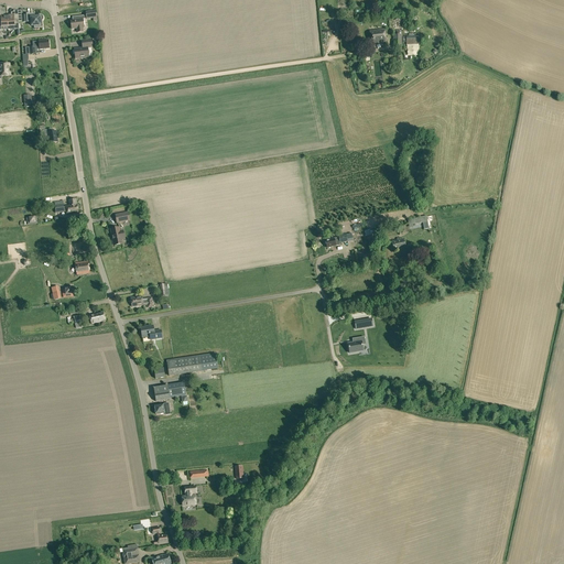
[(8,15),(8,26),(14,26),(14,30),(19,29),(19,22),(19,19),(18,11),(13,10),(13,12),(11,13),(11,15),(8,15)]
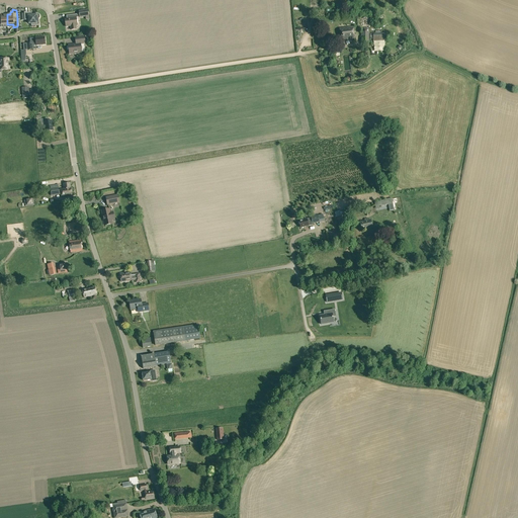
[(86,20),(89,19),(88,10),(79,11),(80,17),(85,16),(86,20)]
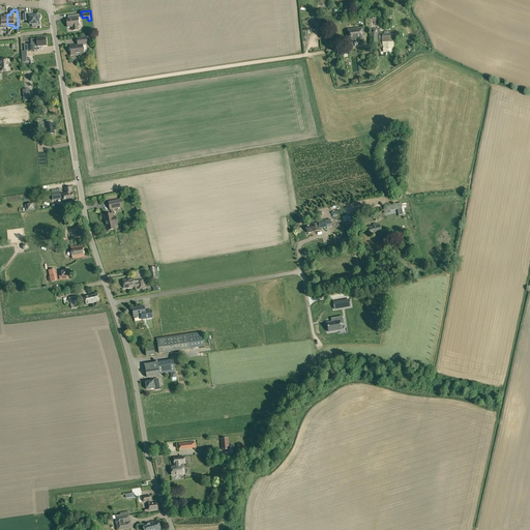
[(40,15),(39,15),(38,15),(37,15),(36,15),(35,15),(35,16),(35,17),(33,17),(32,13),(25,12),(25,13),(25,21),(26,21),(29,21),(30,25),(32,25),(32,27),(40,26),(39,20),(40,20),(40,19),(40,18),(40,17),(40,16),(40,15)]
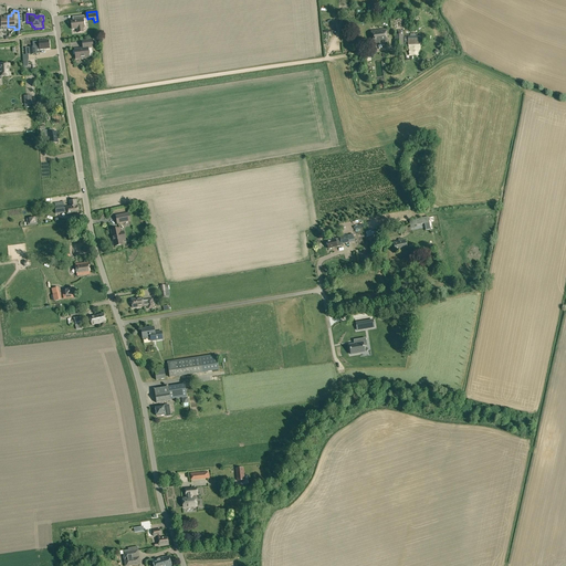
[(79,20),(73,21),(71,21),(72,30),(77,29),(77,33),(83,32),(83,28),(84,28),(83,20),(79,20)]
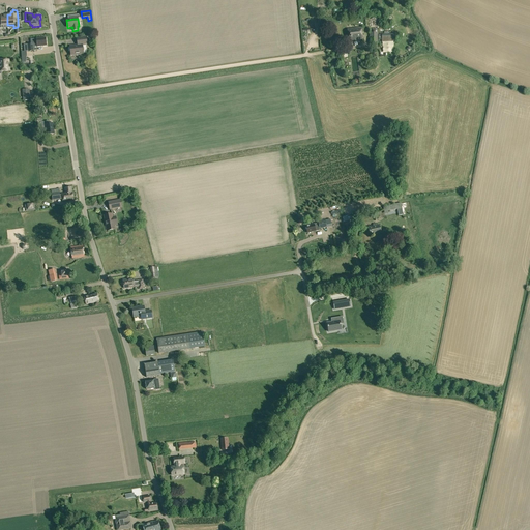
[(361,28),(347,29),(349,41),(362,39),(361,28)]
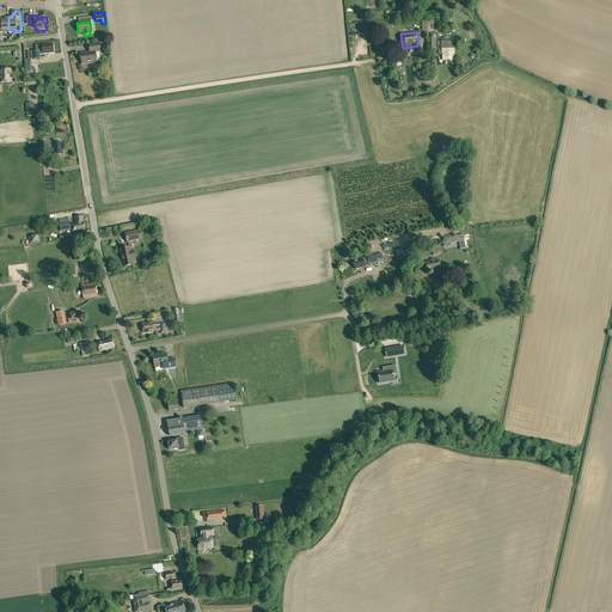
[(80,54),(83,65),(97,62),(96,53),(101,51),(99,43),(89,44),(90,53),(80,54)]
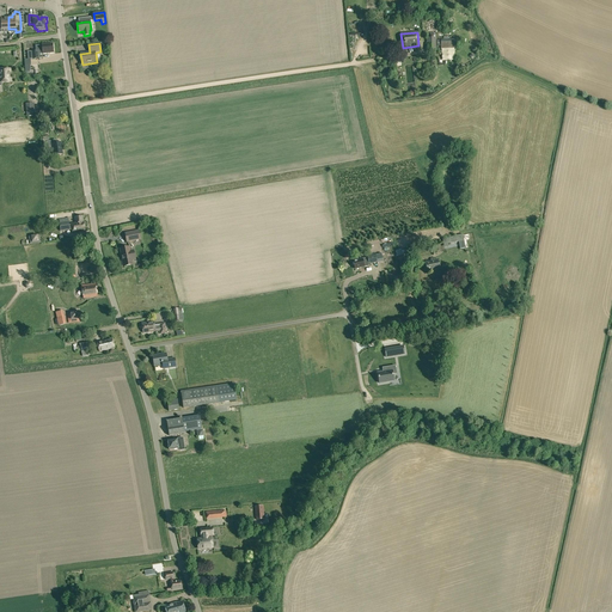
[(38,50),(40,54),(43,54),(54,53),(53,44),(42,46),(36,46),(36,51),(38,50)]
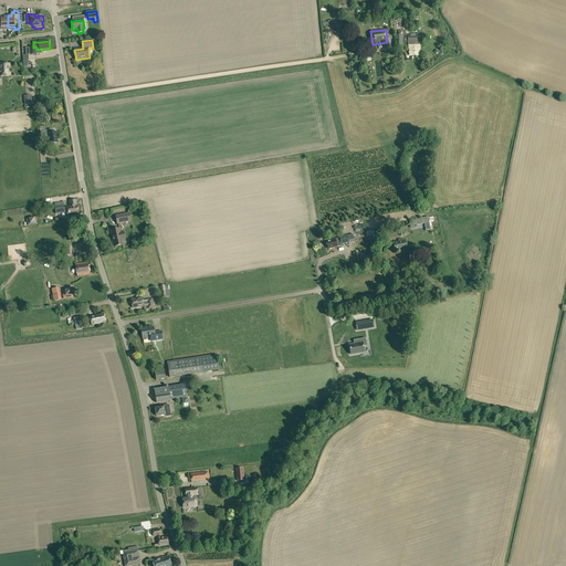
[(0,76),(11,76),(10,63),(0,63),(0,76)]
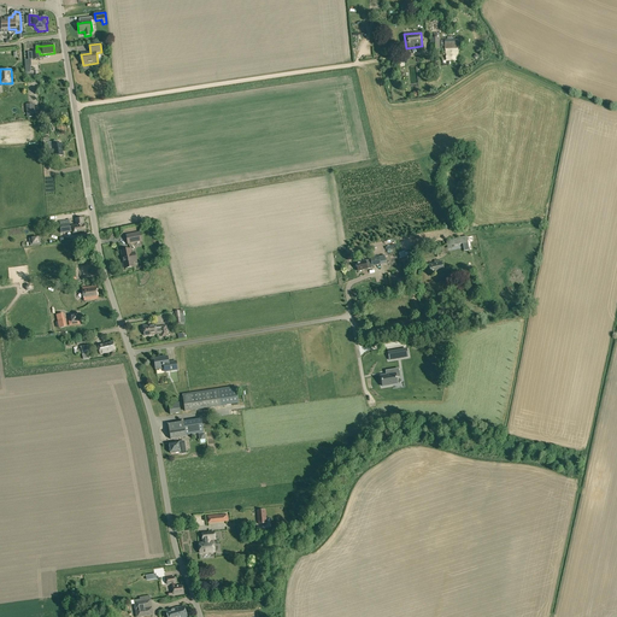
[(69,221),(59,222),(62,234),(71,233),(71,231),(72,231),(74,235),(86,233),(84,224),(83,218),(75,219),(76,225),(72,227),(70,227),(69,221)]
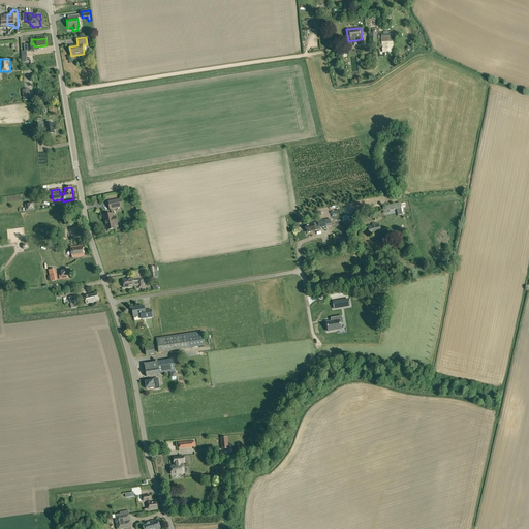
[(121,199),(107,201),(110,210),(122,208),(121,199)]
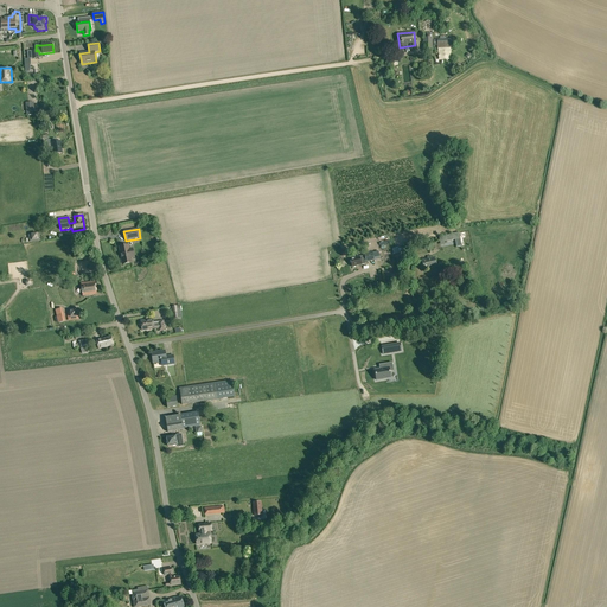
[(440,243),(459,240),(458,234),(439,237),(440,243)]
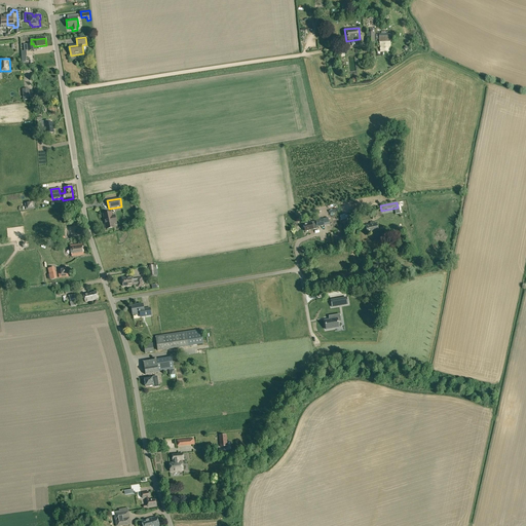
[(115,216),(112,217),(111,214),(104,215),(106,222),(107,229),(114,228),(113,224),(113,223),(116,223),(115,216)]
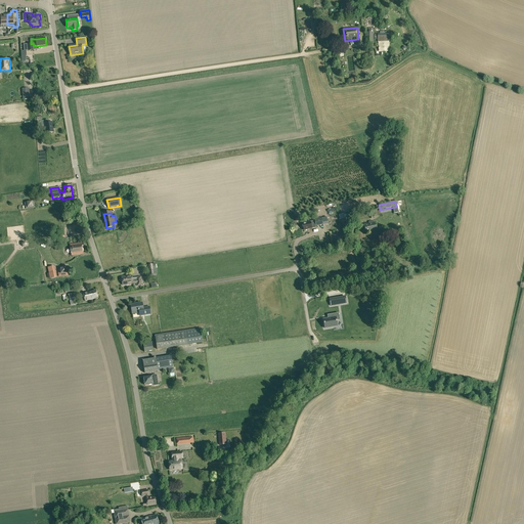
[(316,226),(322,225),(321,218),(317,219),(317,220),(310,222),(302,224),(304,230),(312,229),(316,228),(316,226)]
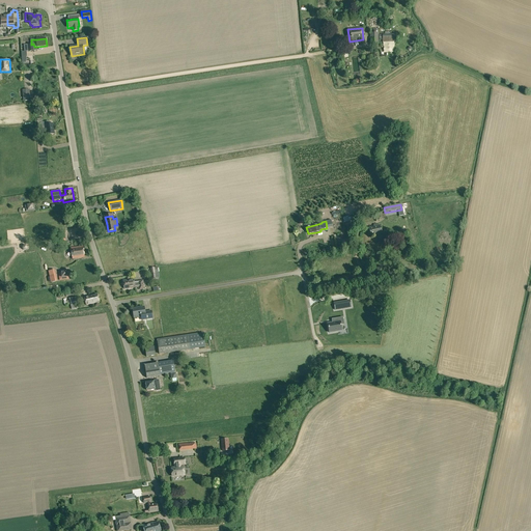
[(373,224),(374,227),(369,228),(371,236),(382,233),(380,225),(378,226),(376,223),(373,224)]
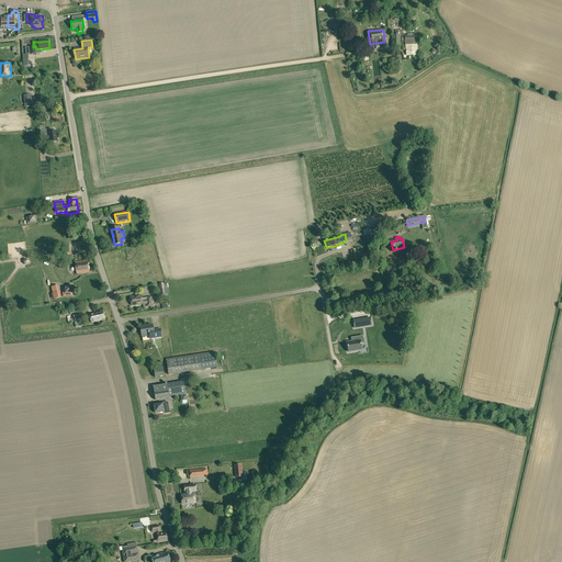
[(88,261),(75,262),(77,274),(90,272),(88,261)]
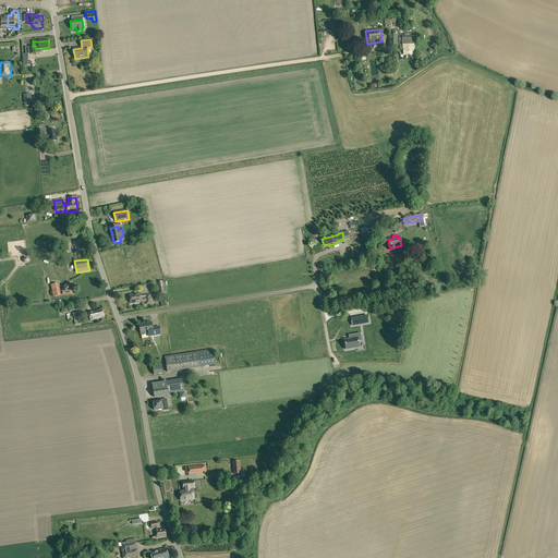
[(51,286),(57,299),(62,295),(58,287),(61,286),(59,282),(51,286)]
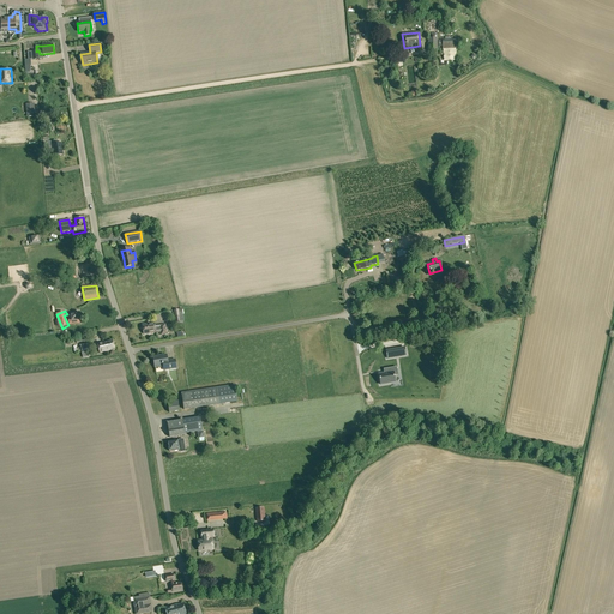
[(184,321),(182,312),(179,313),(174,313),(175,323),(180,323),(184,321)]
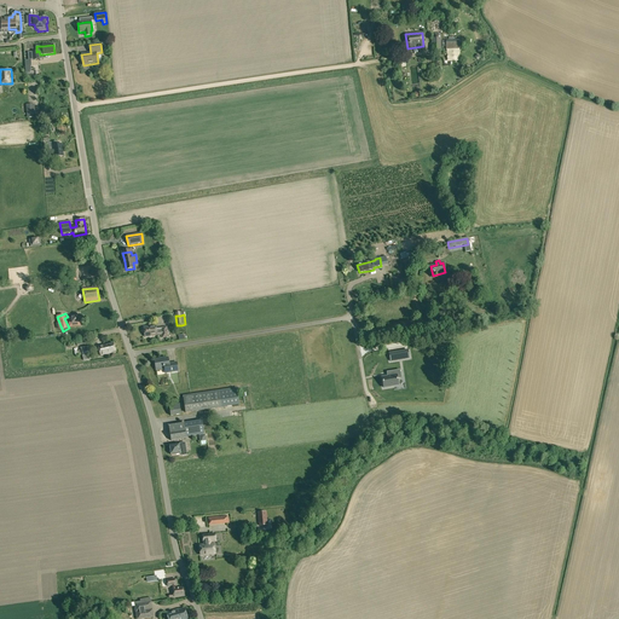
[(81,317),(69,318),(69,327),(81,325),(81,317)]
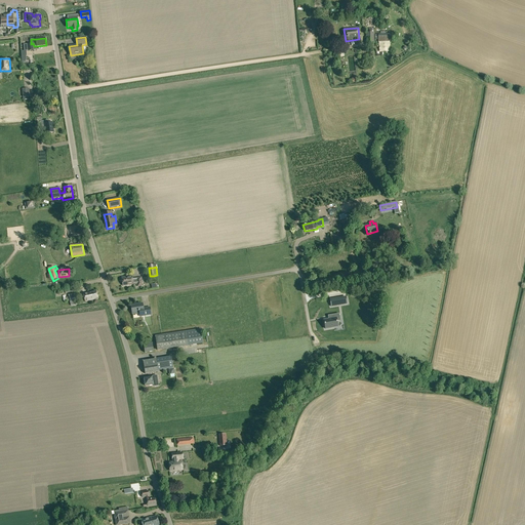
[(137,284),(137,287),(143,286),(142,278),(132,279),(132,276),(126,277),(122,277),(123,286),(137,284)]
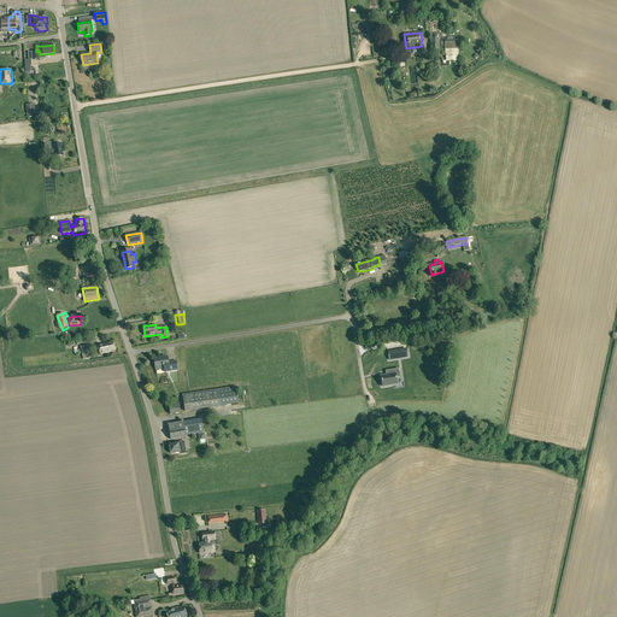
[(113,342),(98,346),(100,356),(116,351),(113,342)]
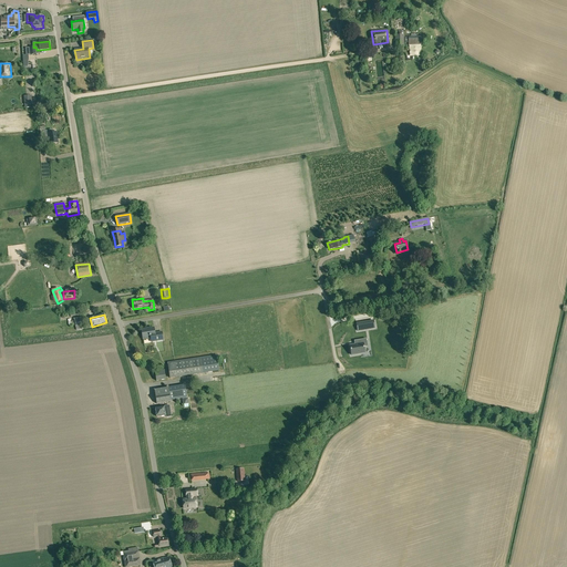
[(81,320),(80,317),(73,319),(76,330),(83,329),(81,320)]
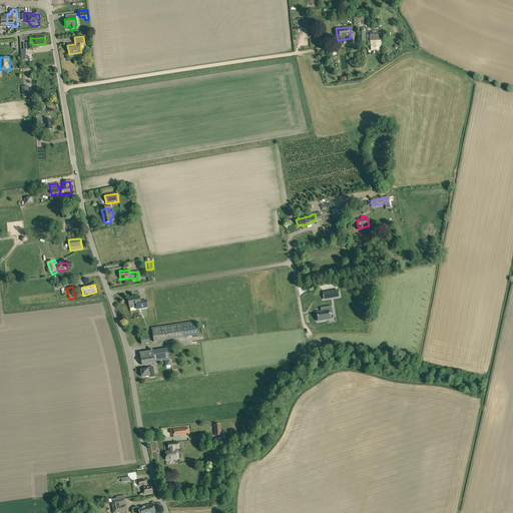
[(129,307),(136,306),(137,310),(141,309),(147,308),(146,301),(140,302),(139,297),(134,297),(127,299),(129,307)]
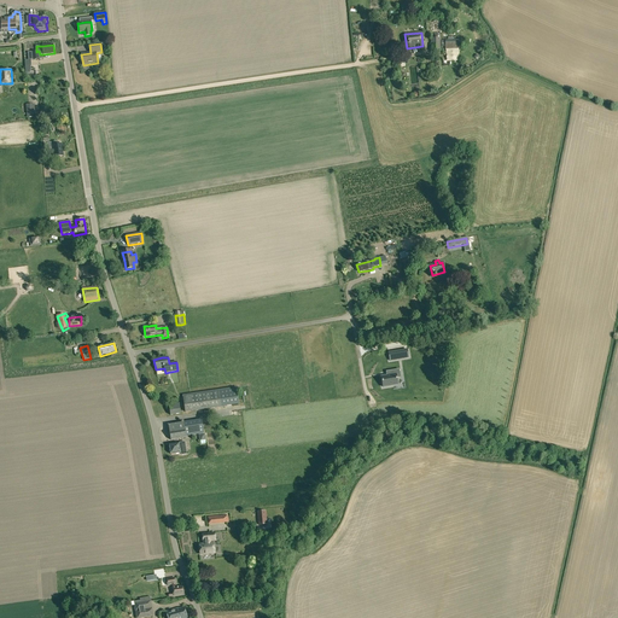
[(382,377),(383,388),(398,384),(397,378),(401,377),(398,369),(386,372),(388,375),(382,377)]
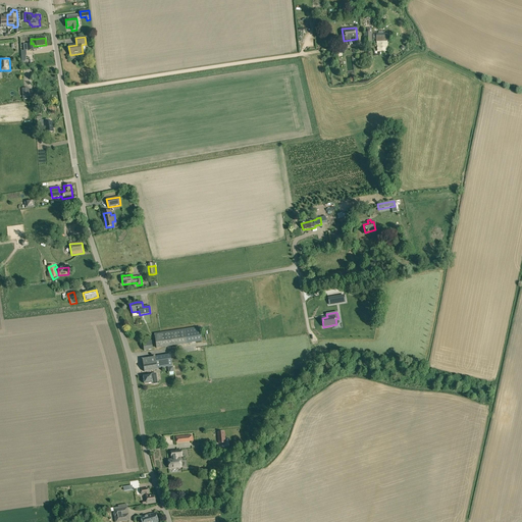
[(154,333),(156,348),(202,342),(200,327),(154,333)]
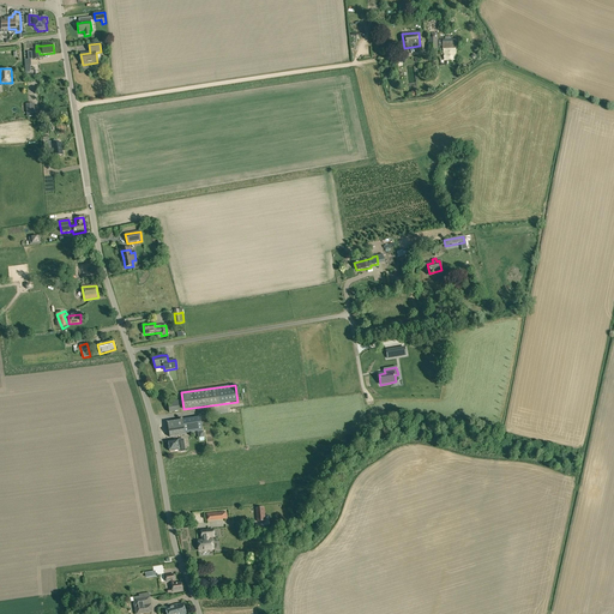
[(168,403),(169,413),(180,411),(178,401),(168,403)]
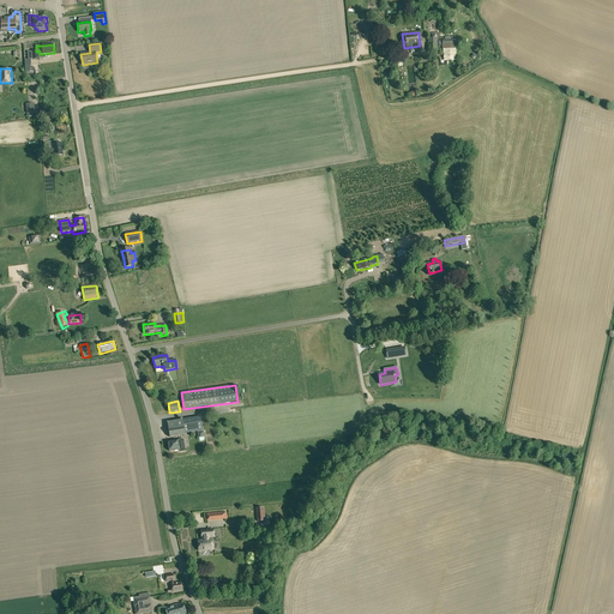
[(200,417),(182,420),(185,433),(202,431),(200,417)]
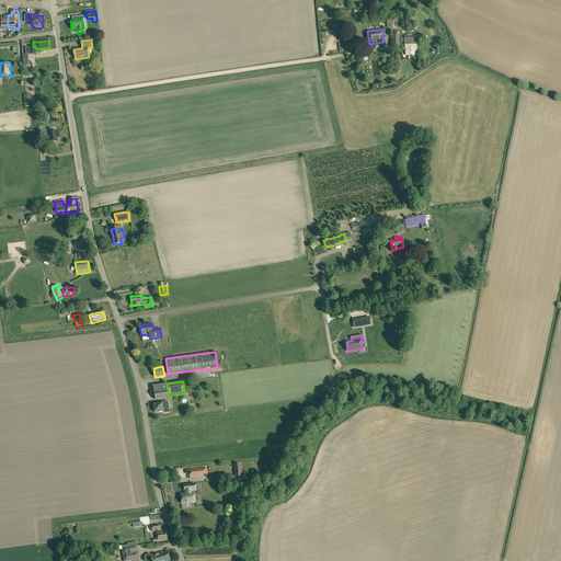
[(167,384),(152,386),(155,400),(169,398),(169,396),(167,384)]
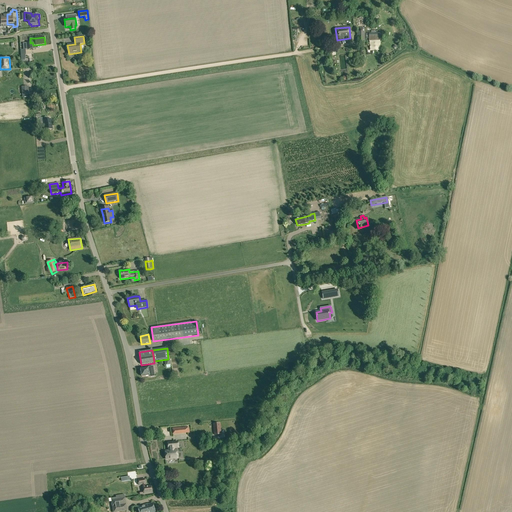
[(149,375),(151,377),(155,376),(153,366),(150,367),(141,368),(142,376),(149,375)]
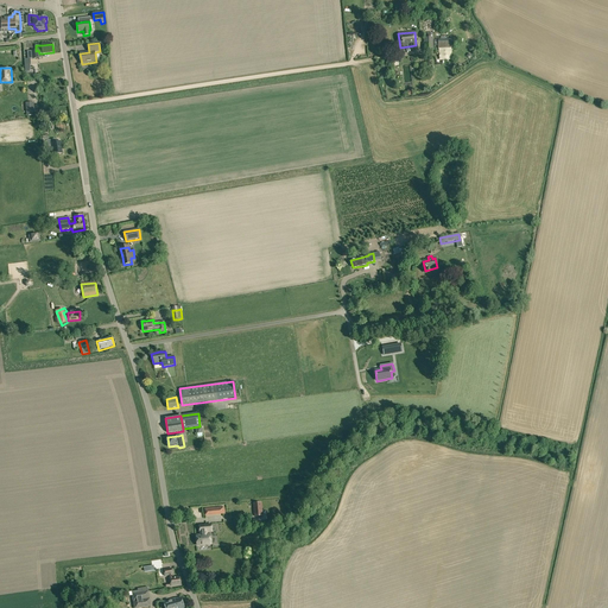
[(206,534),(196,536),(197,545),(211,544),(210,534),(207,534),(207,531),(211,531),(211,524),(200,525),(200,532),(204,531),(206,534)]
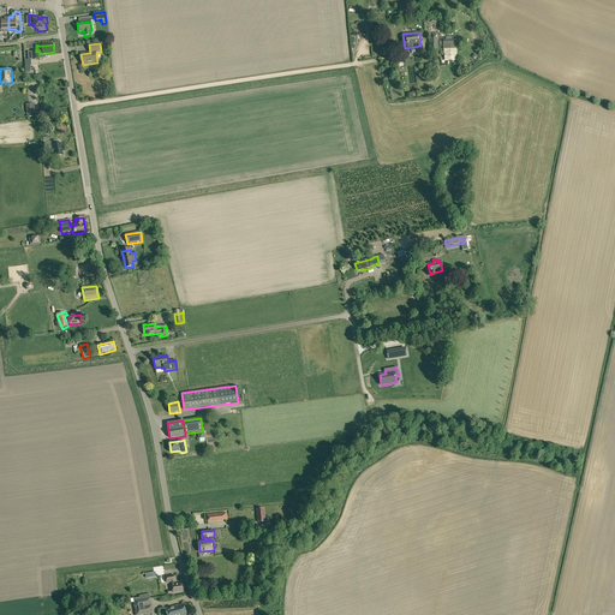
[(174,580),(173,574),(165,575),(166,581),(171,581),(171,584),(172,590),(171,591),(171,590),(168,591),(168,593),(171,593),(173,593),(173,592),(183,591),(181,583),(174,584),(174,580)]
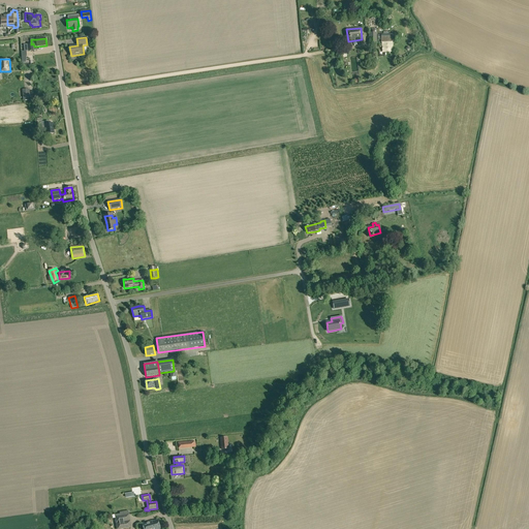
[(116,528),(123,528),(131,528),(129,511),(120,512),(120,515),(115,515),(115,518),(116,521),(117,526),(116,528)]
